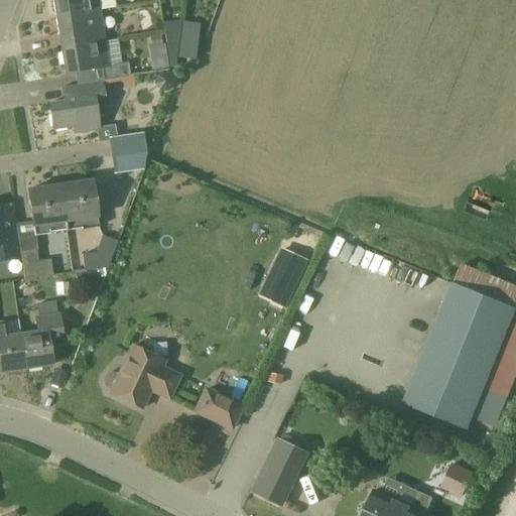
[(51,0),(55,17),(99,11),(97,0),(51,0)]
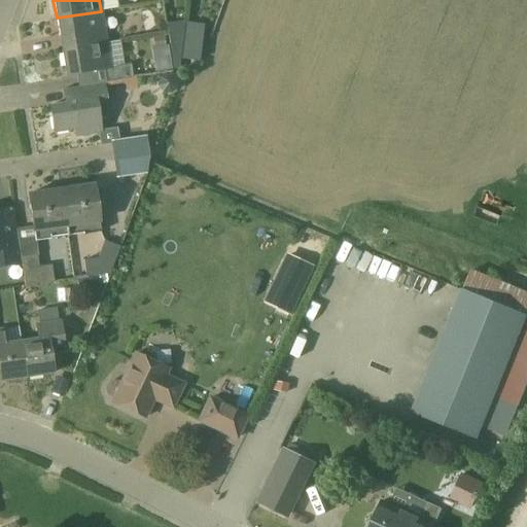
[(106,44),(106,43),(101,11),(57,18),(62,51),(106,44)]
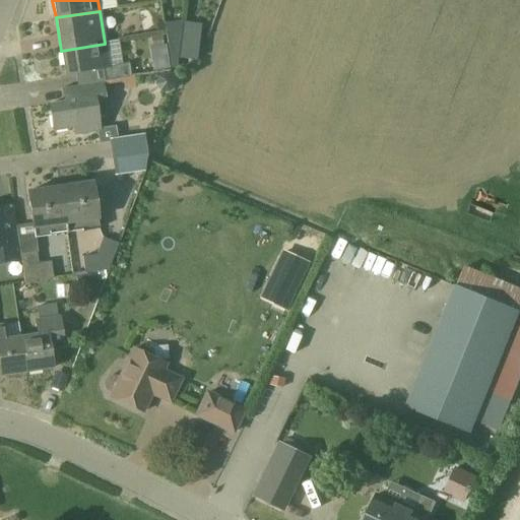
[(161,38),(151,39),(152,49),(163,47),(161,38)]
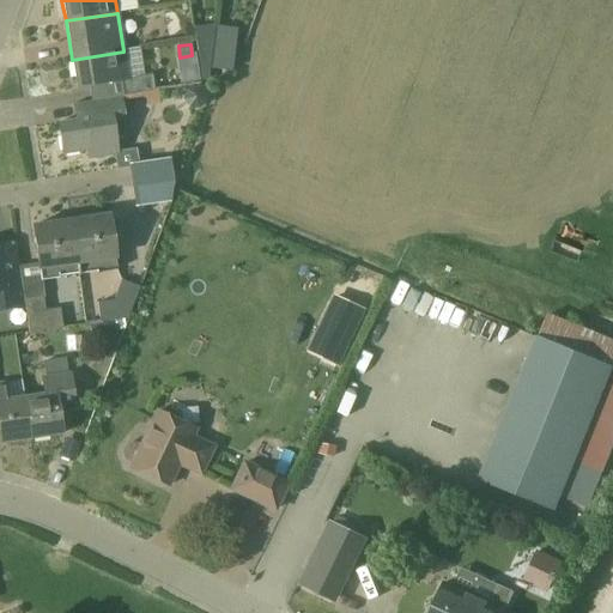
[(123,52),(72,60),(77,89),(121,82),(123,96),(153,91),(151,77),(128,80),(123,52)]
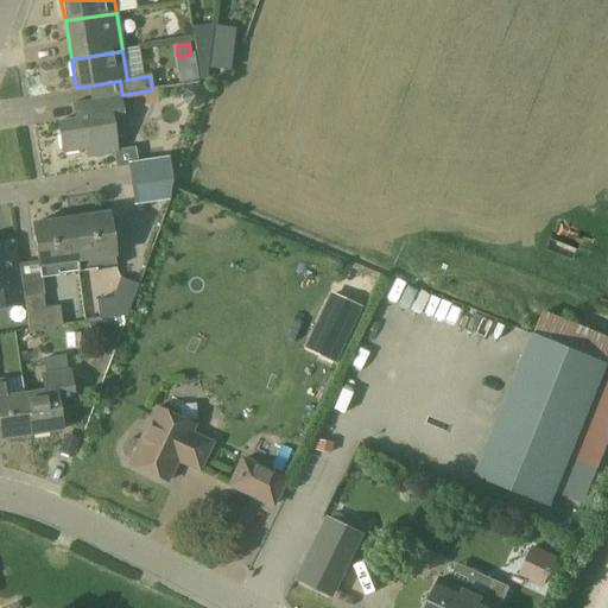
[(230,70),(232,52),(211,51),(210,68),(230,70)]
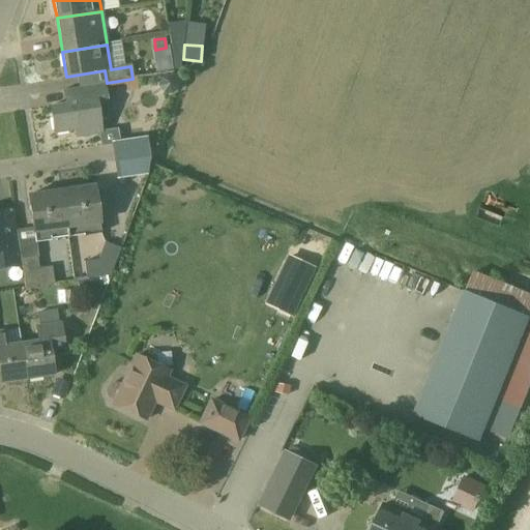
[(170,95),(177,91),(179,83),(175,76),(167,74),(159,78),(157,86),(163,93),(170,95)]
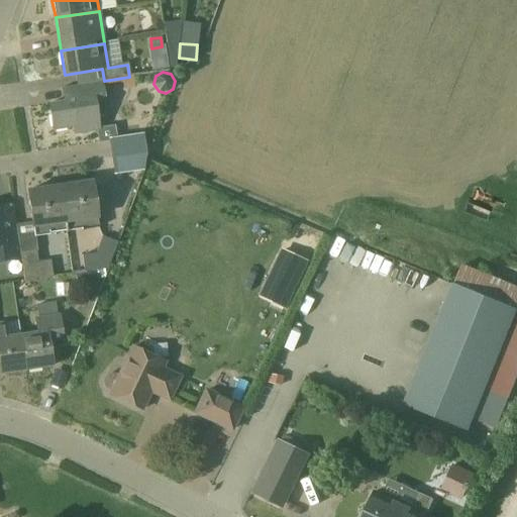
[(104,102),(101,82),(77,86),(62,88),(64,102),(48,104),(53,131),(73,127),(74,134),(99,130),(95,103),(104,102)]
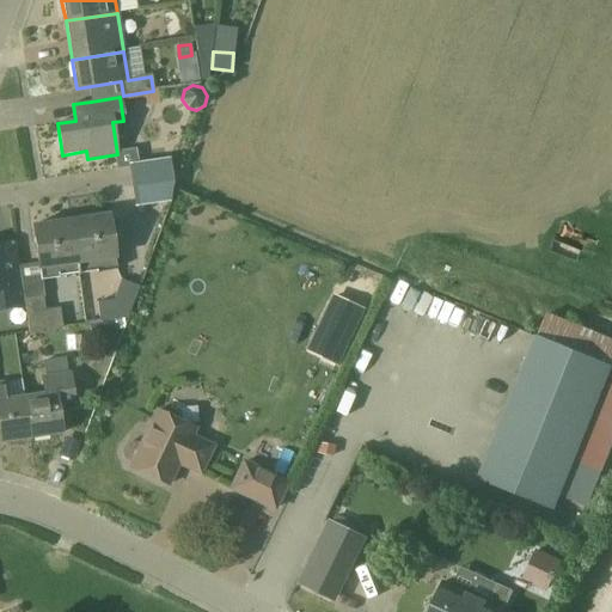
[(132,167),(135,187),(172,182),(172,177),(171,161),(132,167)]
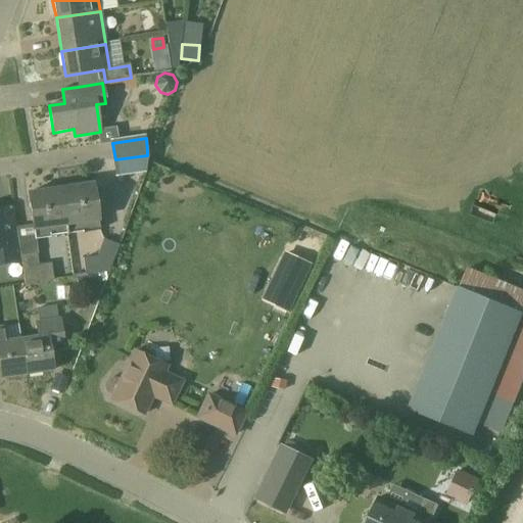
[(147,155),(115,159),(117,176),(144,172),(147,155)]
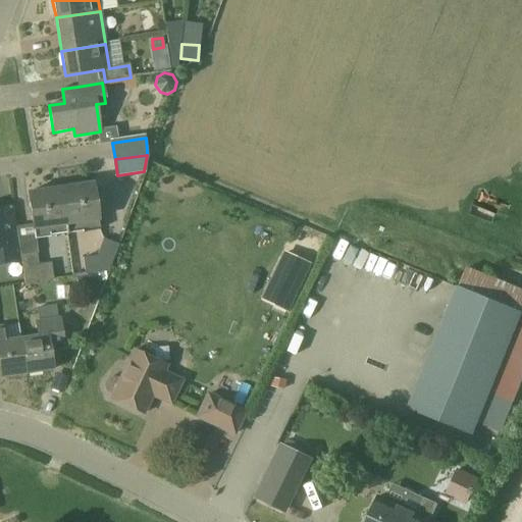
[(93,183),(60,188),(65,225),(82,223),(83,231),(100,228),(99,220),(93,183)]
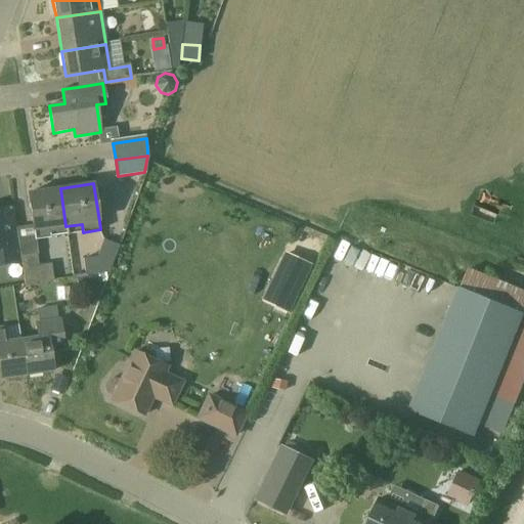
[(66,226),(60,188),(27,192),(32,225),(33,231),(34,239),(50,237),(49,228),(66,226)]
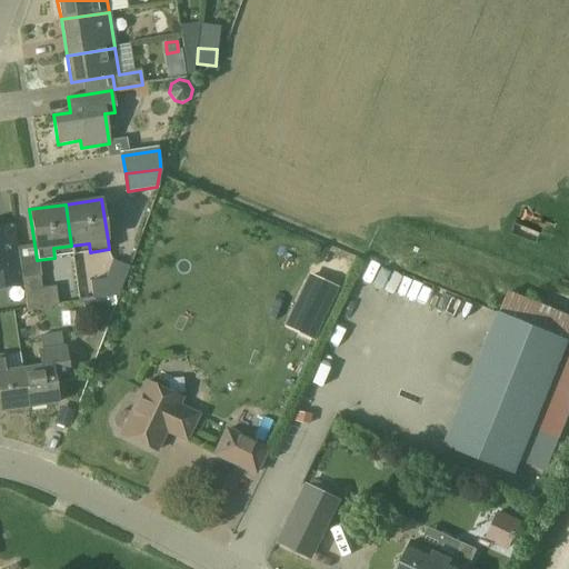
[(0,288),(22,285),(18,251),(0,253),(0,250),(0,288)]
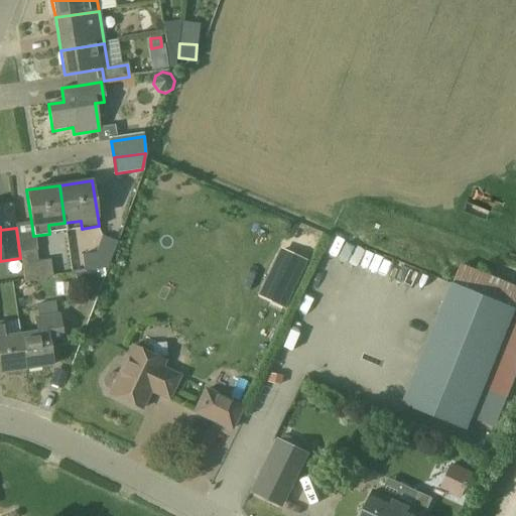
[(84,272),(108,269),(118,242),(102,236),(95,253),(82,255),(84,272)]
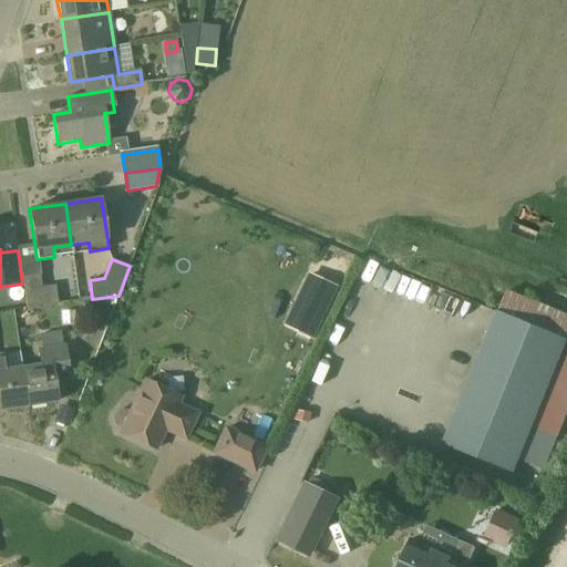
[(22,263),(26,284),(29,306),(55,301),(53,287),(40,289),(39,276),(40,276),(38,260),(22,263)]
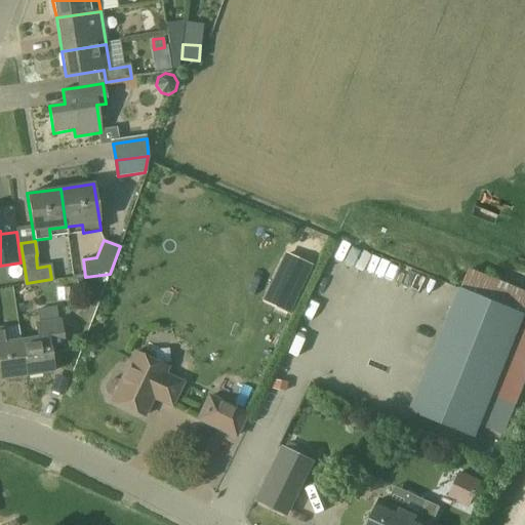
[(276,282),(297,293),(309,271),(287,260),(276,282)]
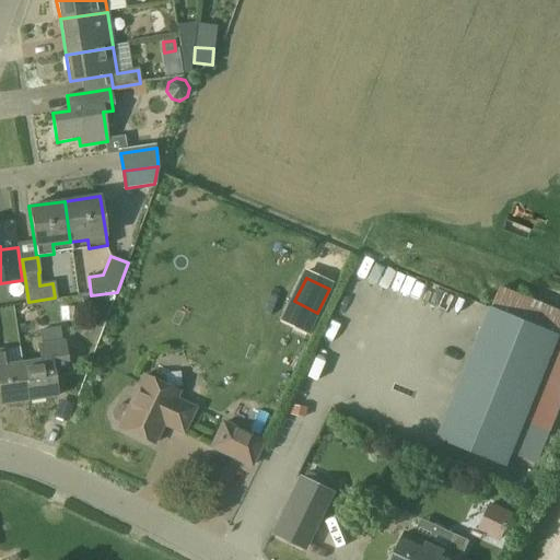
[(83,313),(106,310),(104,294),(81,298),(83,313)]
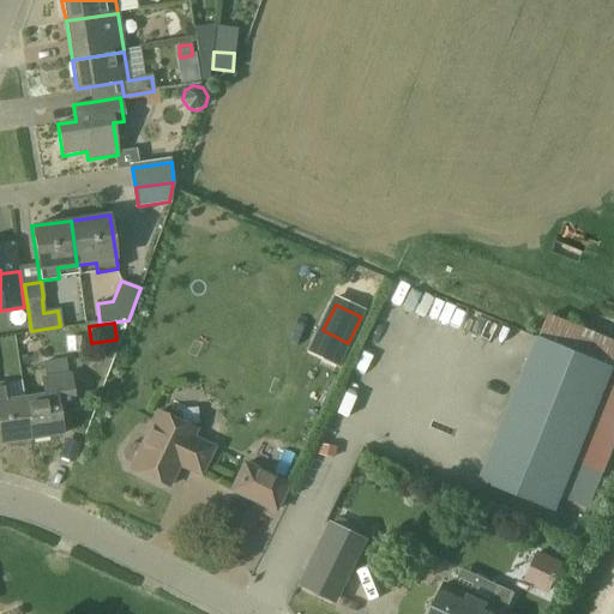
[(613,369),(613,367),(540,338),(537,337),(479,481),(557,512),(613,369)]
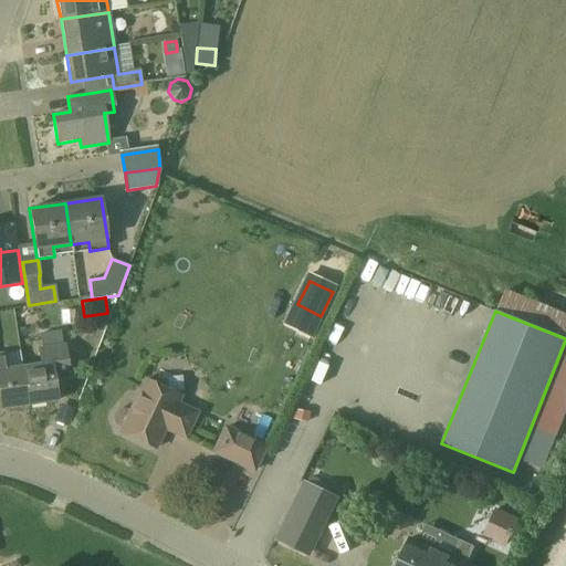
[(41,365),(21,367),(27,406),(56,401),(52,376),(69,374),(64,345),(38,349),(41,365)]
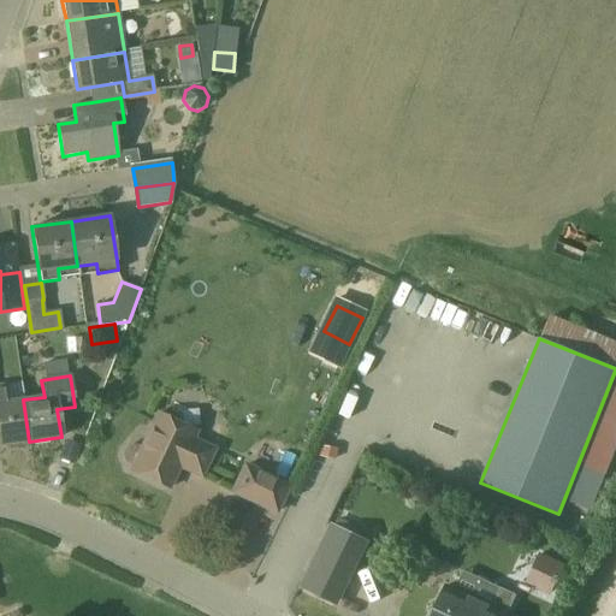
[(29,442),(23,400),(7,402),(5,385),(0,385),(0,445),(29,442)]
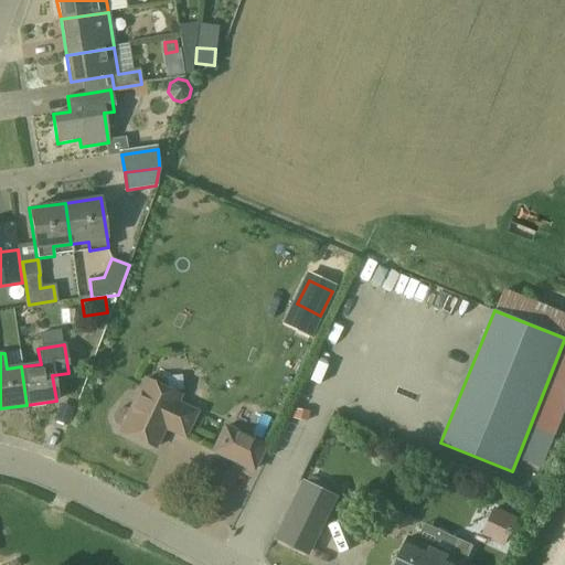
[(118,428),(120,429),(119,432),(155,449),(164,429),(184,438),(195,414),(176,404),(180,396),(145,380),(129,411),(127,409),(123,408),(117,411),(114,414),(113,419),(115,425),(118,428)]
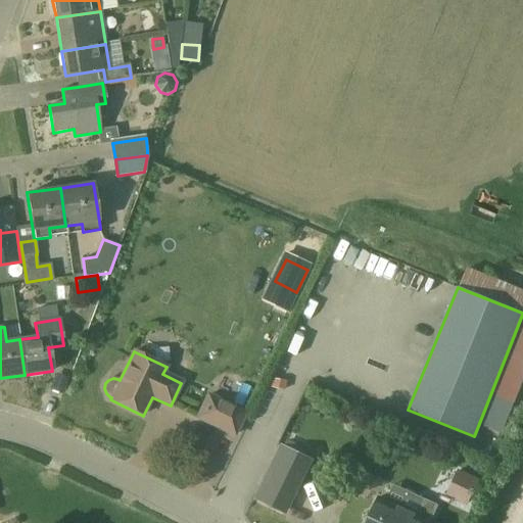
[(234,435),(244,413),(207,396),(197,419),(234,435)]
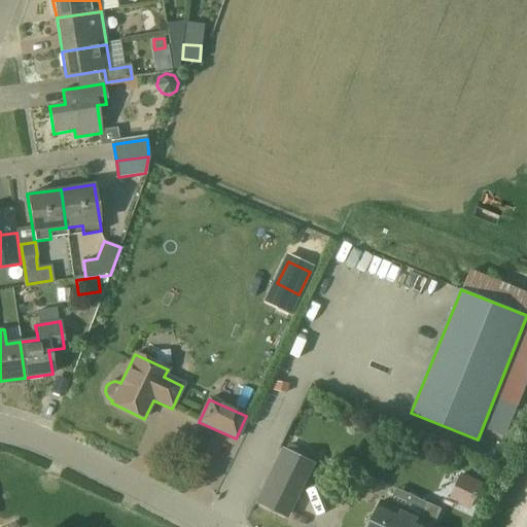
[(286,516),(312,462),(284,449),(258,502),(286,516)]
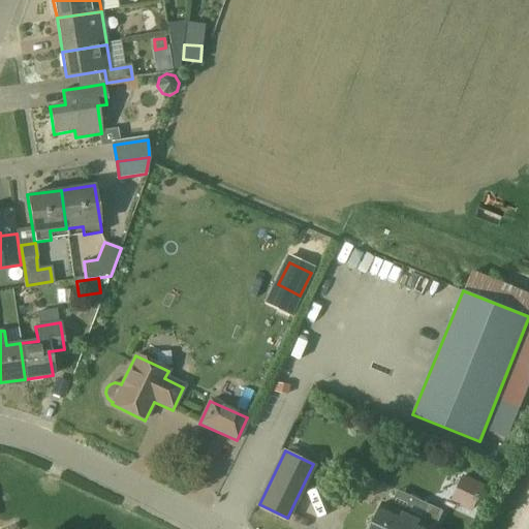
[(464,477),(453,502),(472,511),(484,488),(464,477)]
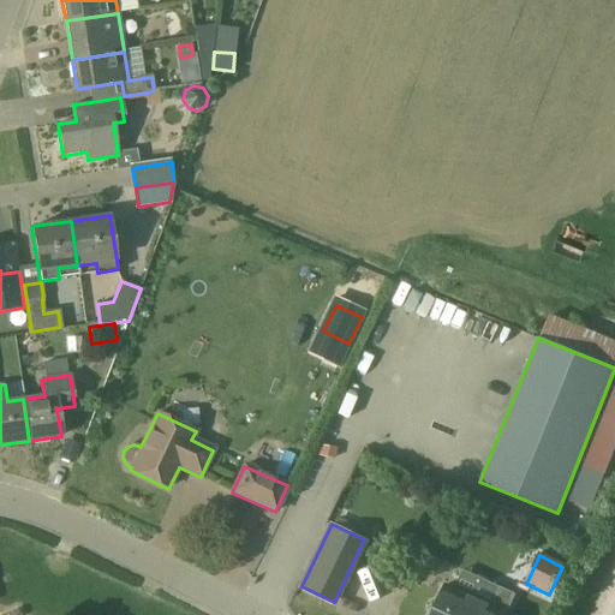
[(517,595),(500,587),(465,572),(457,590),(446,585),(431,614),(507,614),(508,614),(517,595)]
